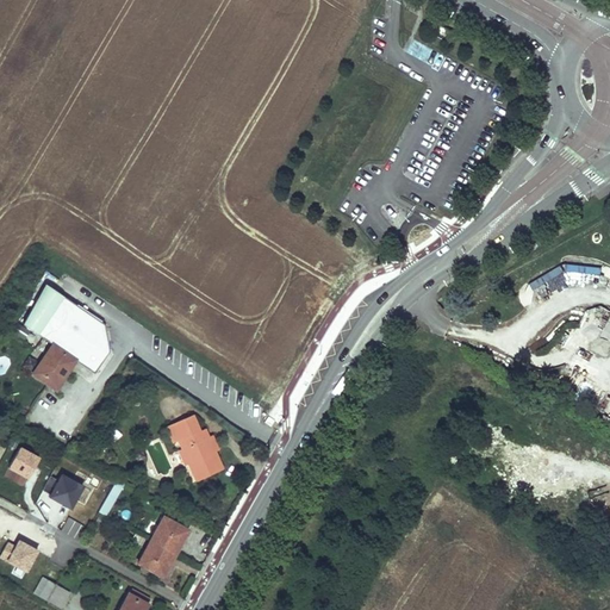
[(566,274),(601,275),(601,268),(567,266),(566,274)]
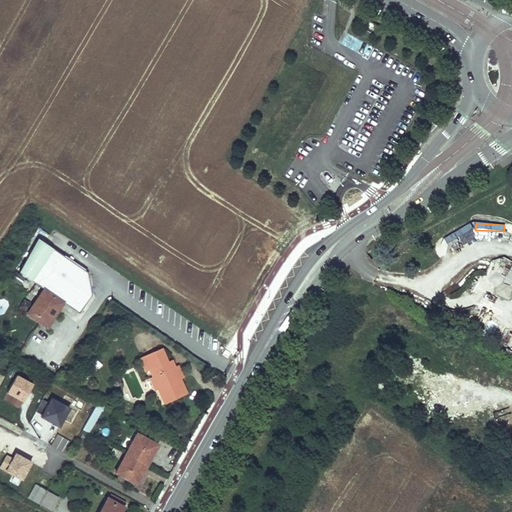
[(467,226),(445,238),(448,243),(470,231),(467,226)]
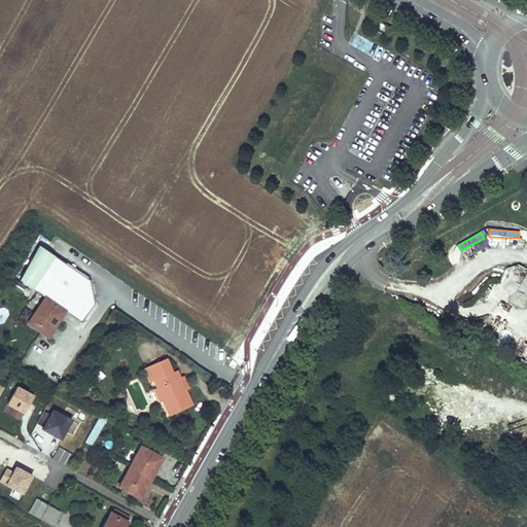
[(74,268),(39,243),(19,278),(44,295),(27,320),(47,335),(51,327),(49,326),(51,323),(54,324),(65,309),(81,320),(94,302),(90,278),(74,268)]
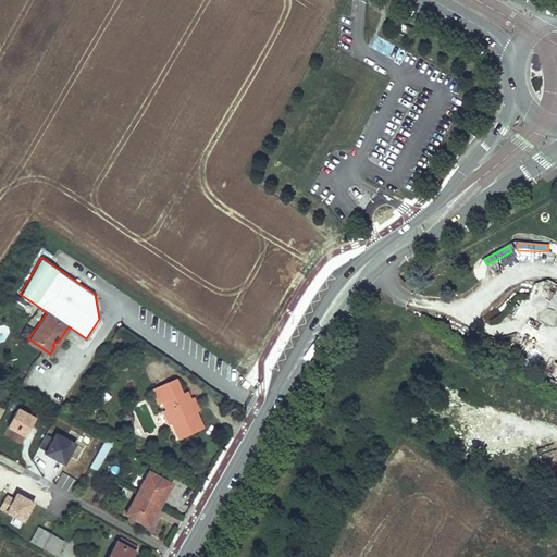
[(175,380),(152,390),(158,404),(163,401),(180,438),(203,429),(187,392),(182,394),(175,380)]
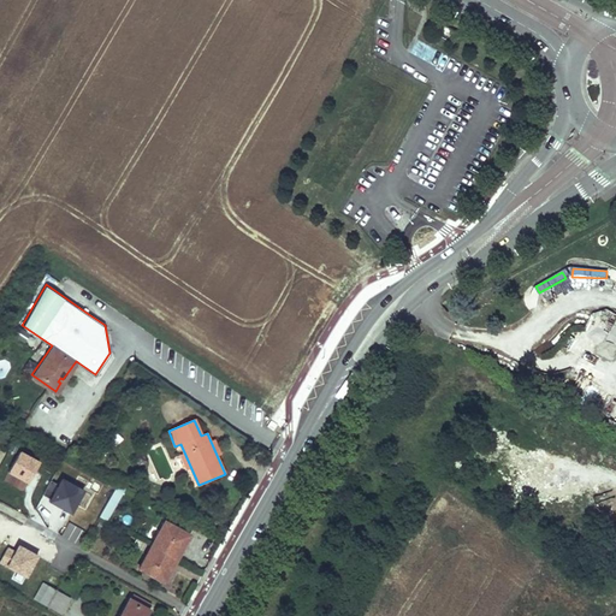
[(277,424),(270,420),(266,426),(272,430),(277,424)]
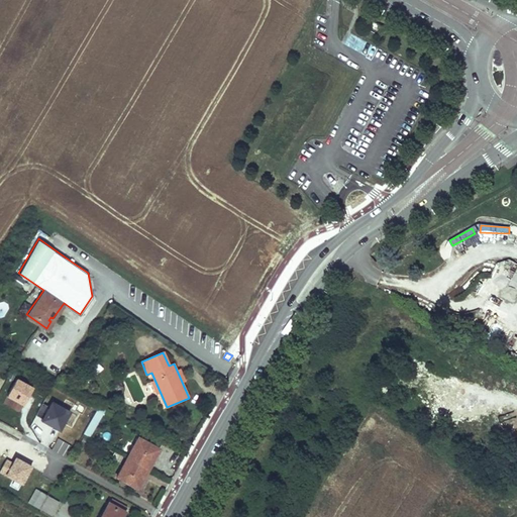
[(88,384),(103,369),(97,364),(82,379),(88,384)]
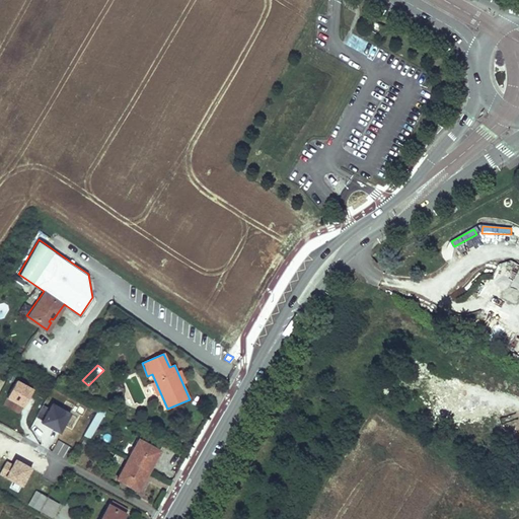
[(31,389),(16,381),(8,397),(23,405),(31,389)]
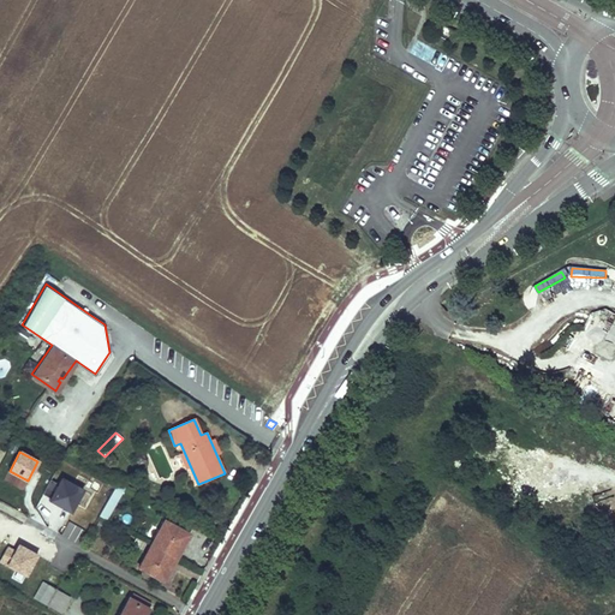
[(59,487),(51,483),(43,495),(51,499),(48,502),(72,514),(84,491),(63,481),(59,487)]
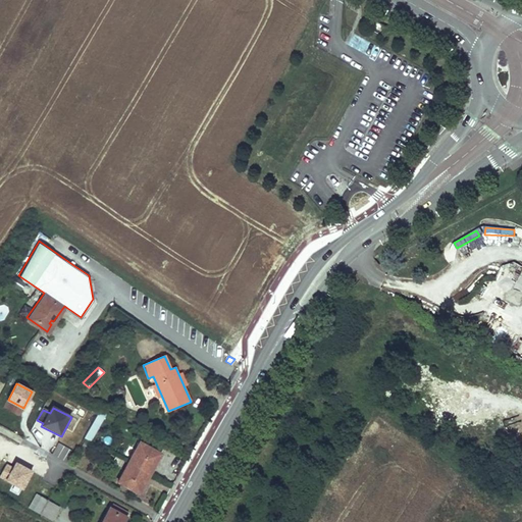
[(92,442),(104,415),(98,412),(86,439),(92,442)]
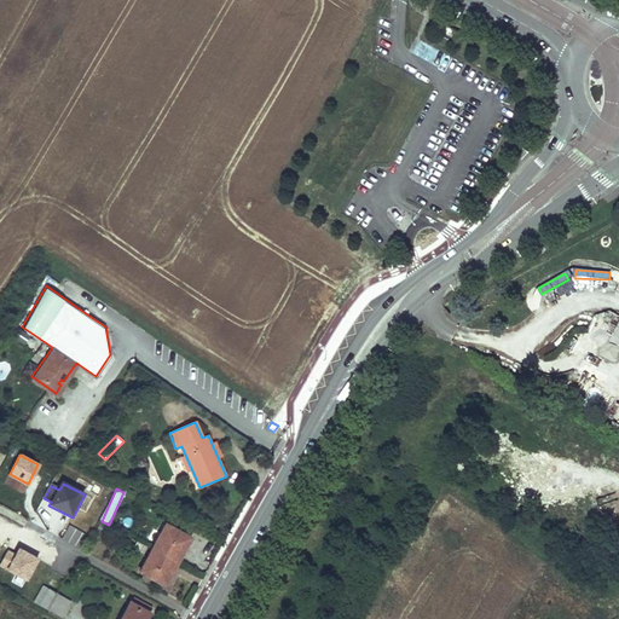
[(192,538),(166,524),(154,545),(181,560),(192,538)]
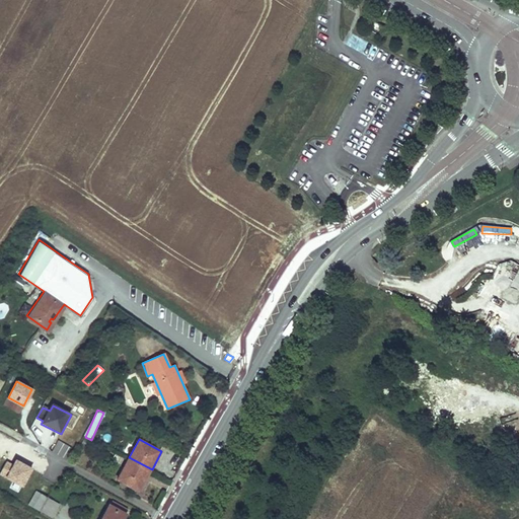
[(67,461),(73,449),(57,441),(51,452),(67,461)]
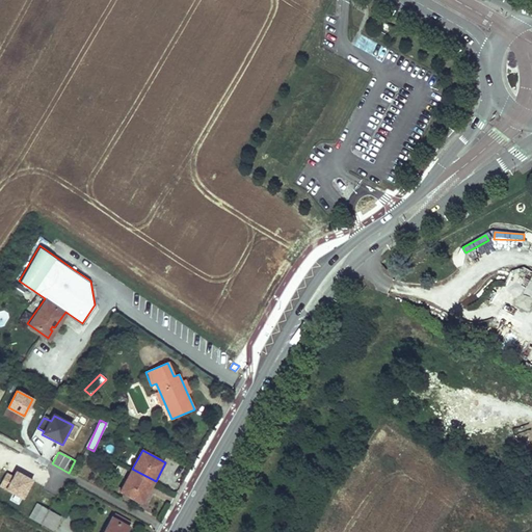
[(156,481),(132,469),(120,491),(143,504),(156,481)]
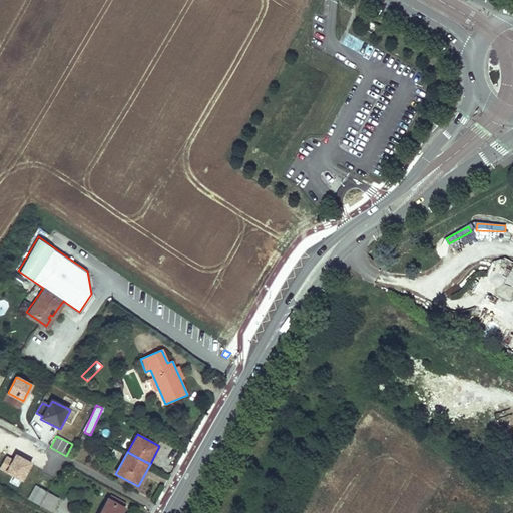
[(0,468),(23,481),(33,463),(16,454),(13,460),(6,457),(0,468)]
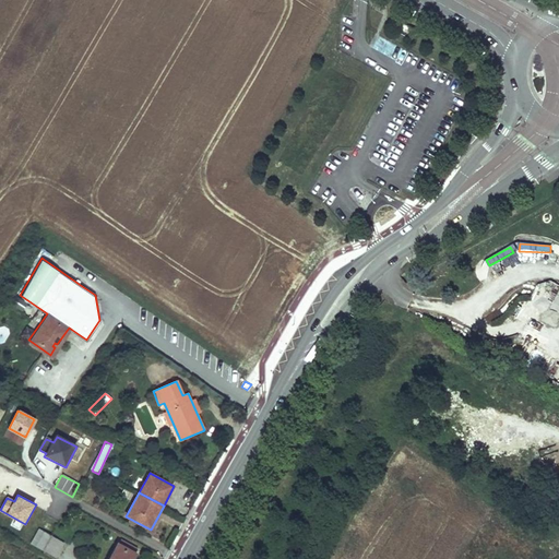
[(50,536),(39,530),(32,544),(43,550),(50,536)]
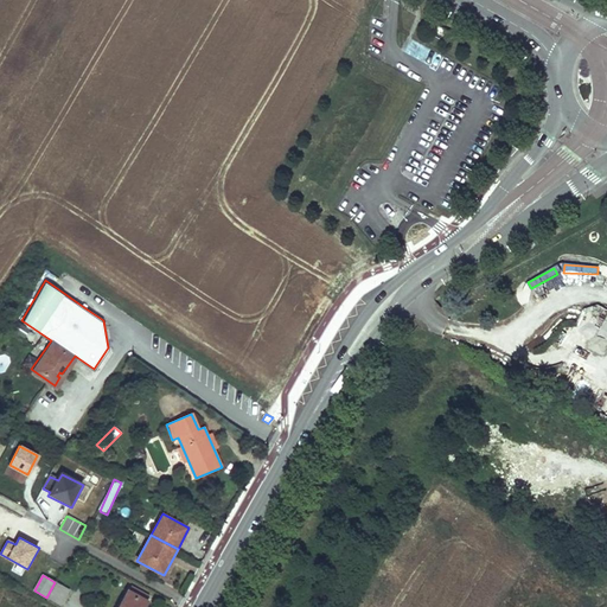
[(70,590),(55,582),(46,598),(62,606),(70,590)]
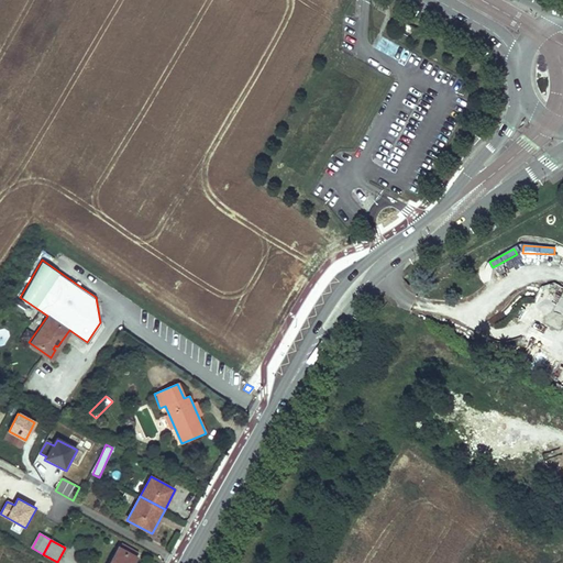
[(118,548),(109,562),(133,562),(138,558),(134,555),(136,551),(124,544),(121,550),(118,548)]
